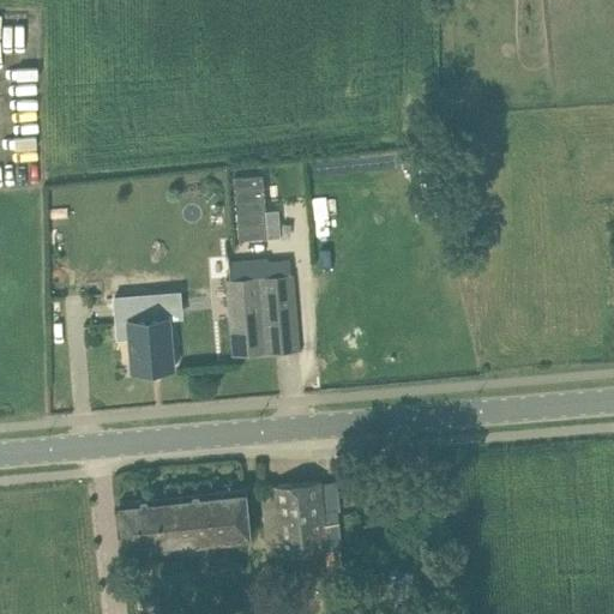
[(263,173),(235,175),(240,239),(280,235),(278,210),(266,210),(263,173)]
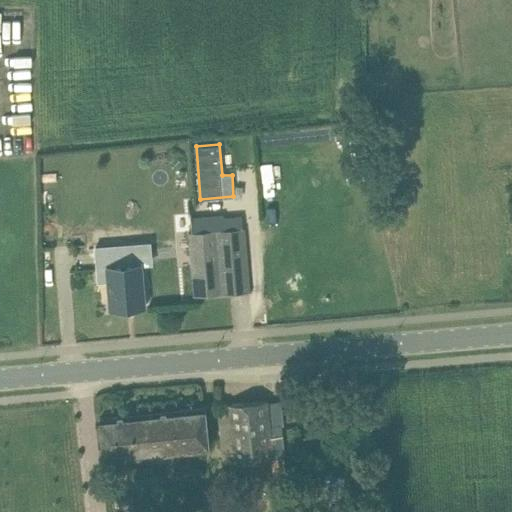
[(242,216),(224,218),(225,230),(243,228),(242,216)]
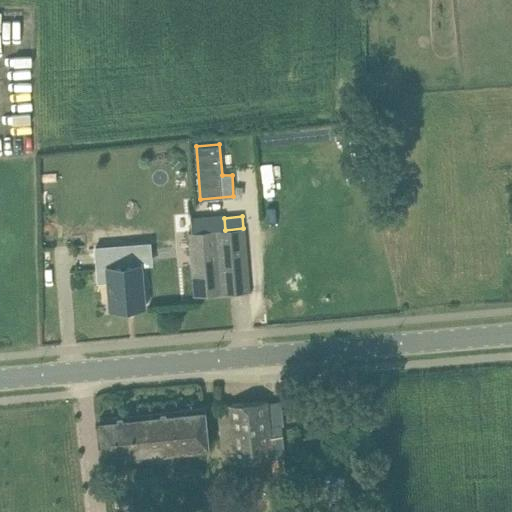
[(225,230),(189,233),(194,296),(250,292),(245,228),(243,228),(225,230)]
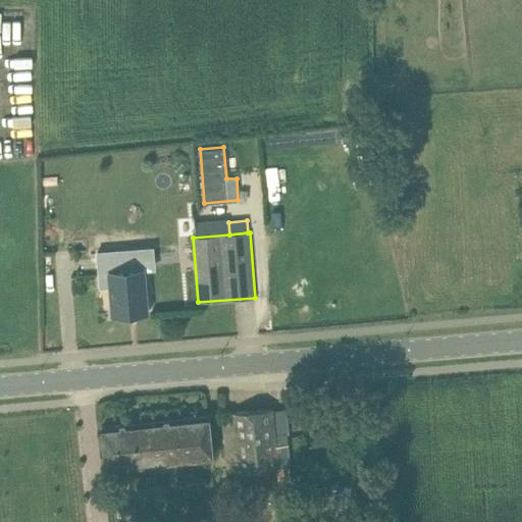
[(121,251),(99,253),(102,285),(110,285),(113,315),(148,312),(144,268),(123,270),(121,251)]
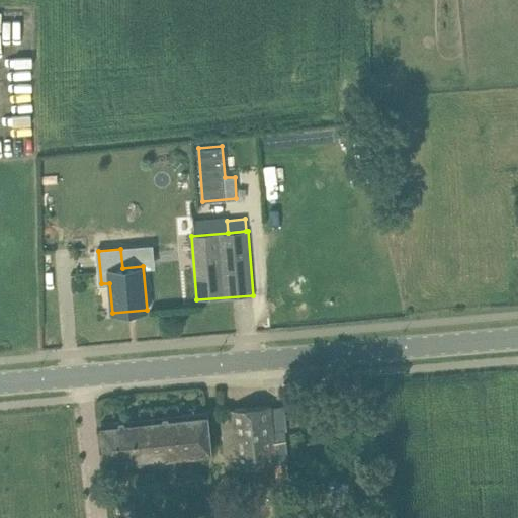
[(231,409),(221,410),(226,469),(237,467),(239,486),(279,481),(287,481),(286,461),(288,461),(285,441),(283,441),(275,442),(274,433),(282,432),(280,414),(272,414),(271,405),(231,409)]
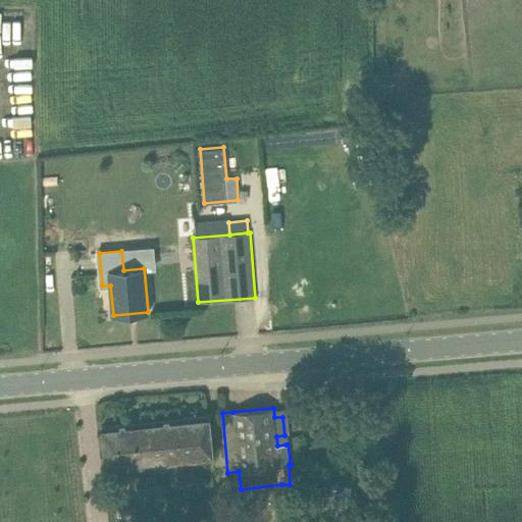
[(102,425),(106,468),(213,457),(209,415),(102,425)]
